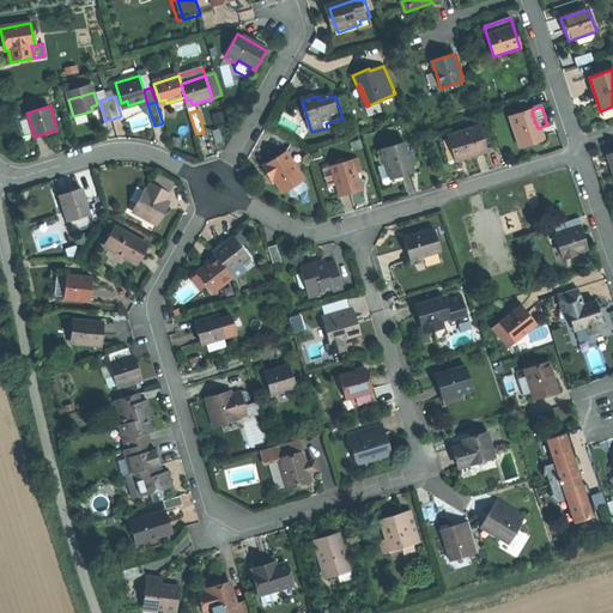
[(538,128),(532,111),(509,119),(520,149),(544,141),(540,132),(539,128),(538,128)]
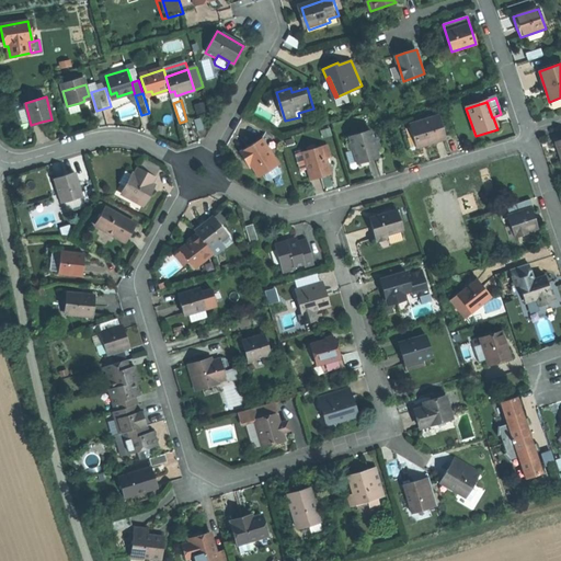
[(204,128),(201,116),(195,117),(198,130),(204,128)]
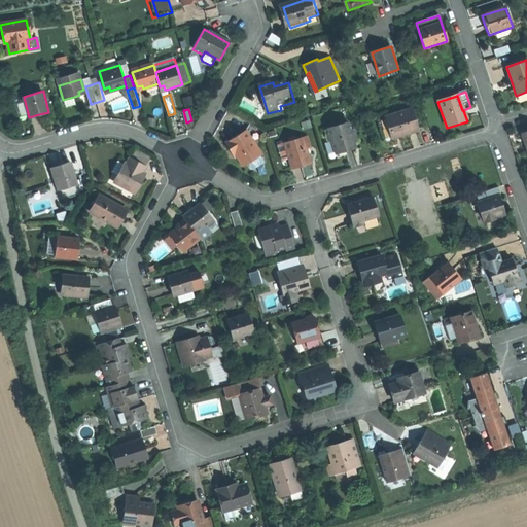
[(384,118),(390,139),(403,136),(417,132),(411,110),(384,118)]
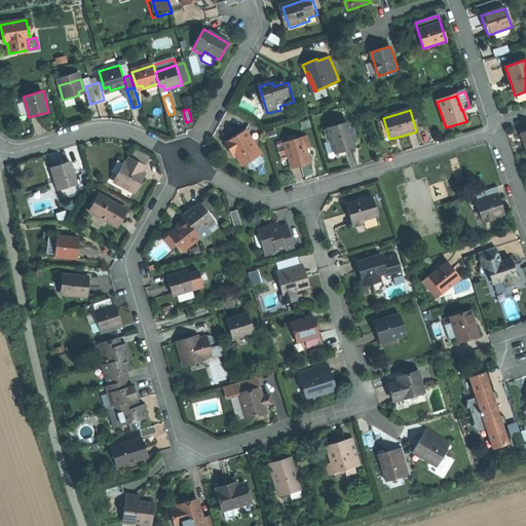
[(383,141),(389,139),(383,118),(377,120),(383,141)]
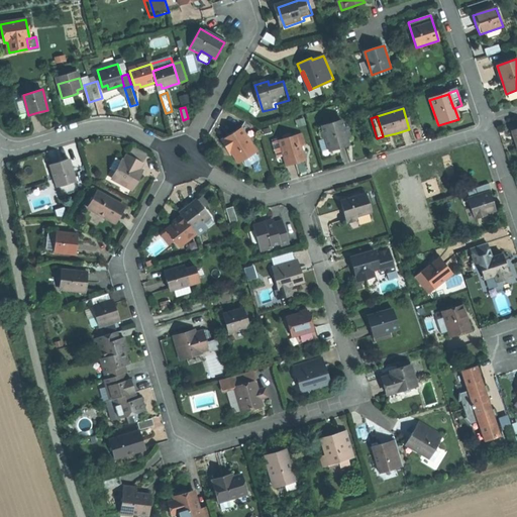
[(349,145),(346,138),(345,135),(349,134),(347,127),(344,128),(341,121),(322,127),(323,131),(321,133),(322,138),(325,139),(329,151),(349,145)]
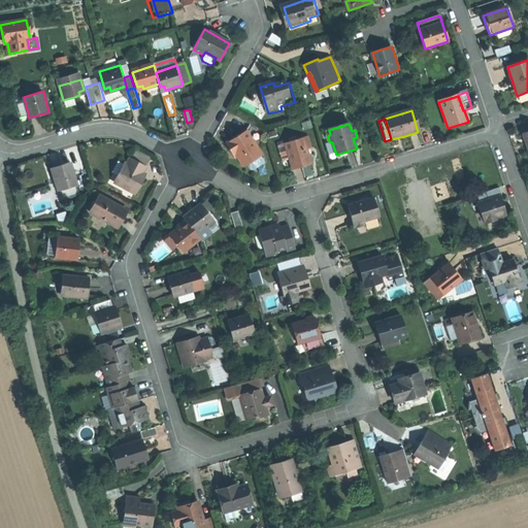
[(245,131),(226,144),(230,152),(232,151),(237,159),(243,167),(246,165),(261,157),(262,156),(245,131)]
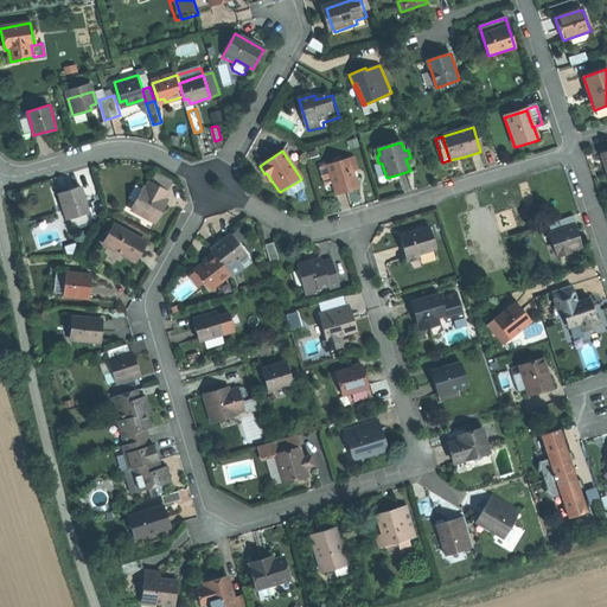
[(358,172),(355,158),(328,166),(337,196),(349,192),(358,190),(353,173),(358,172)]
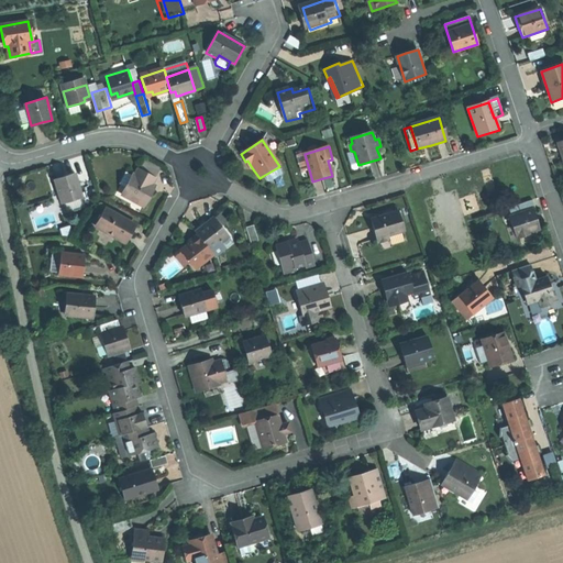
[(146,161),(141,169),(154,176),(158,167),(146,161)]
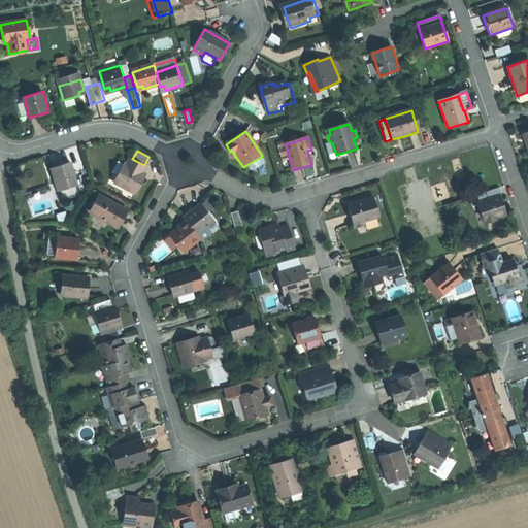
[(261,157),(246,165),(250,170),(253,170),(265,163),(261,157)]
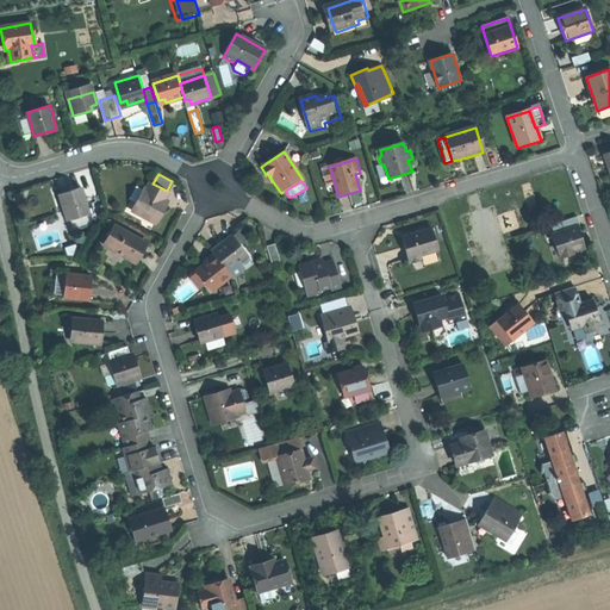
[(156,224),(167,205),(162,203),(165,199),(168,192),(167,191),(153,184),(150,182),(134,211),(156,224)]
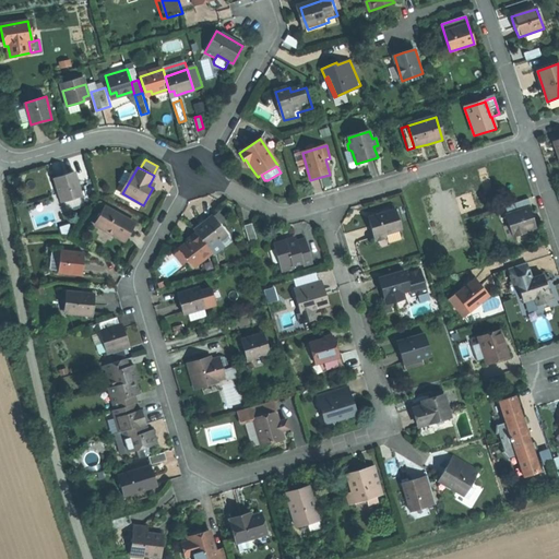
[(82,195),(73,170),(63,174),(54,177),(62,202),(82,195)]
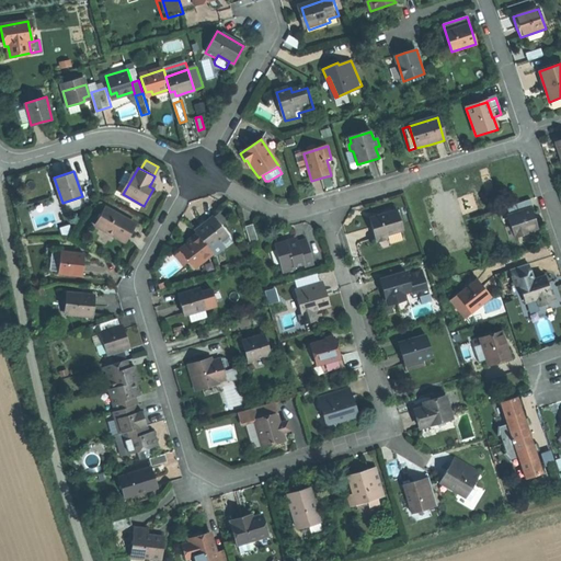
[(530,201),(506,209),(508,217),(506,218),(510,228),(506,229),(510,241),(529,235),(529,232),(537,230),(534,220),(530,210),(533,209),(530,201)]
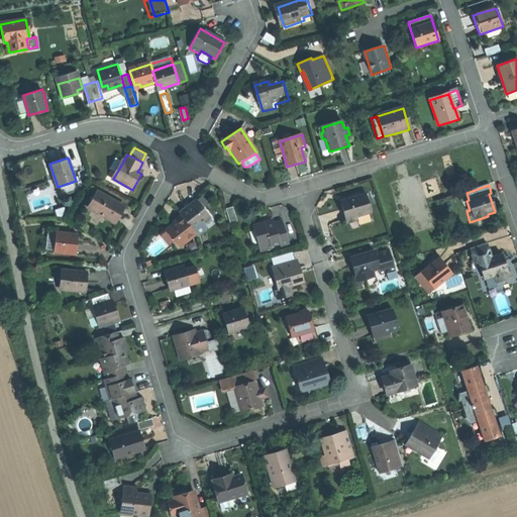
[(87,206),(89,207),(98,191),(96,190),(87,206)]
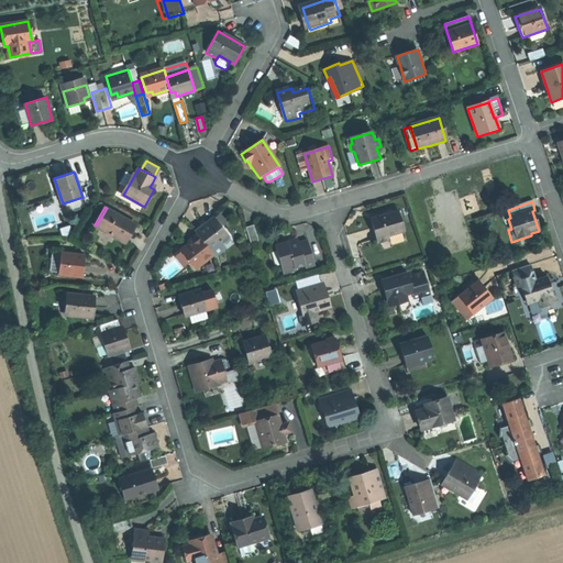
[(97,225),(124,241),(134,223),(107,208),(97,225)]
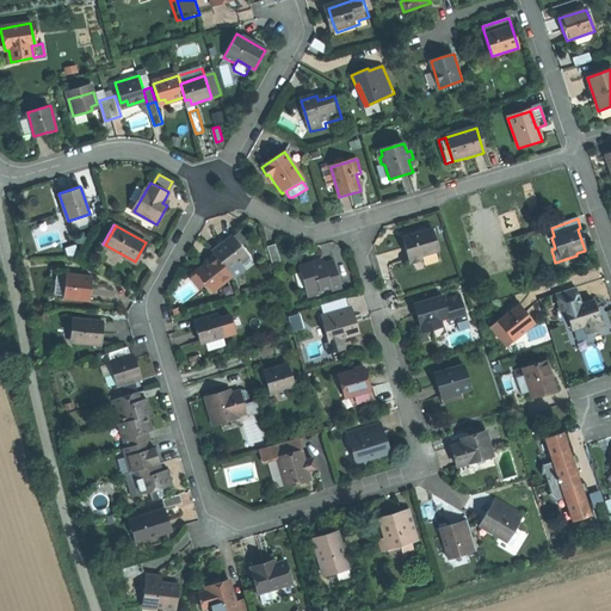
[(438,252),(432,230),(402,239),(407,252),(411,265),(423,261),(421,257),(423,257),(436,253),(438,252)]
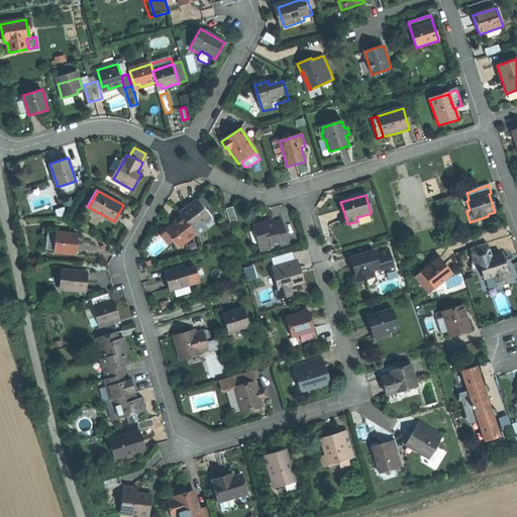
[(202,197),(198,200),(203,207),(207,204),(202,197)]
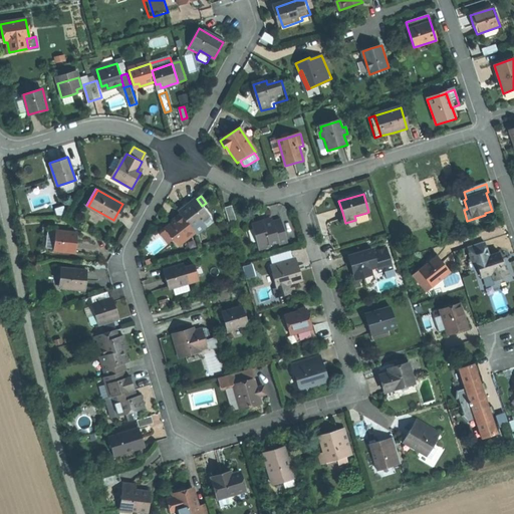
[(188,205),(180,211),(183,215),(193,228),(203,220),(209,215),(202,206),(197,199),(196,198),(188,205)]
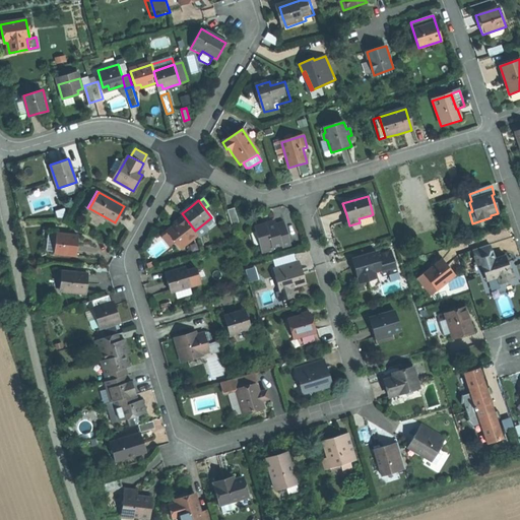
[(124,206),(115,222),(117,223),(121,215),(126,207),(124,206)]
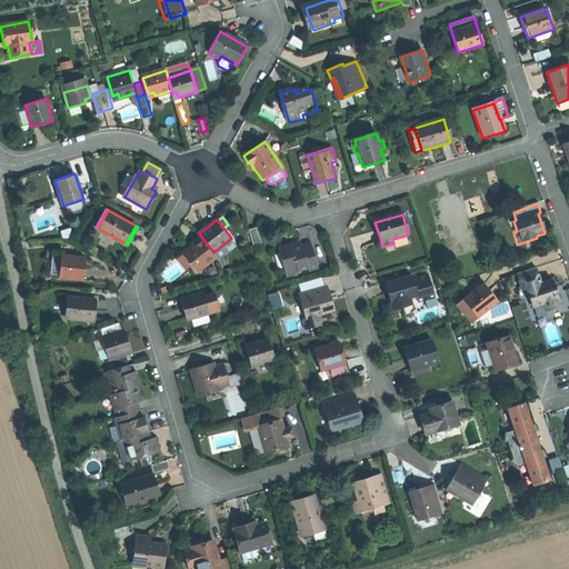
[(258,228),(250,230),(255,247),(262,245),(258,228)]
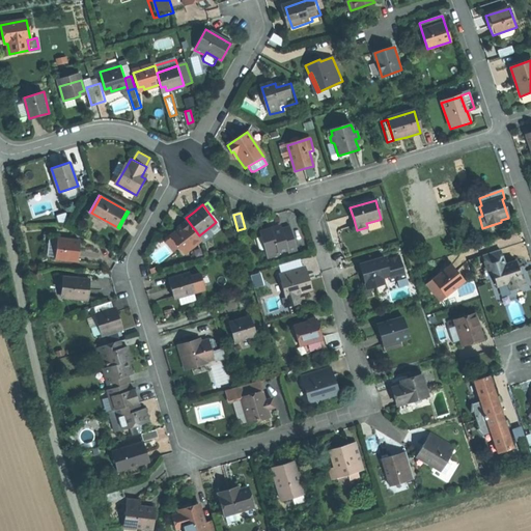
[(382,228),(379,220),(367,223),(369,232),(382,228)]
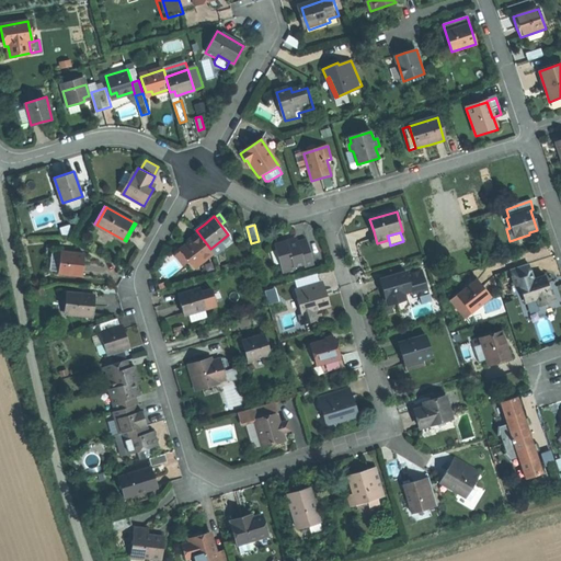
[(195,267),(214,253),(210,249),(199,235),(189,242),(181,249),(182,250),(189,260),(195,267)]
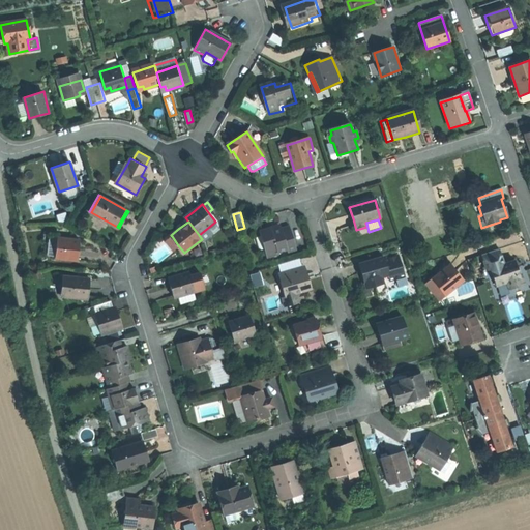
[(221,228),(215,222),(209,227),(213,233),(221,228)]
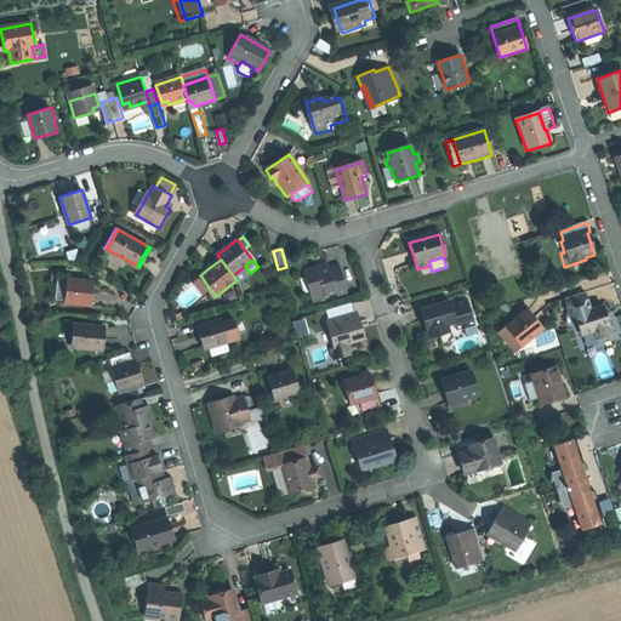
[(239,283),(250,273),(245,266),(233,275),(237,280),(239,283)]
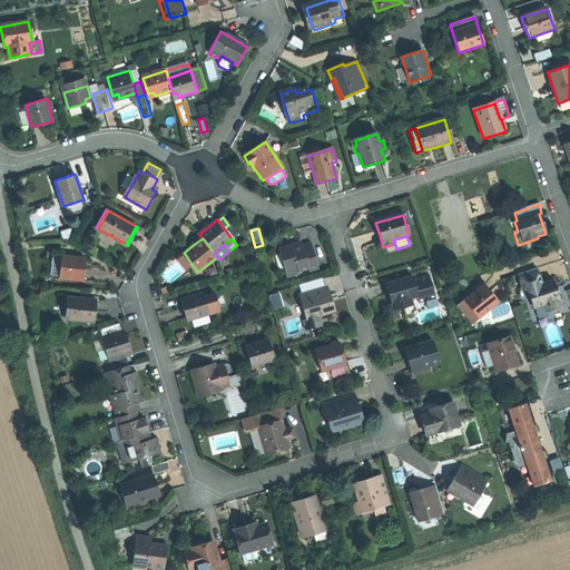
[(312,244),(302,246),(303,247),(293,249),(281,253),(287,279),(300,276),(300,273),(308,269),(310,273),(320,271),(312,244)]
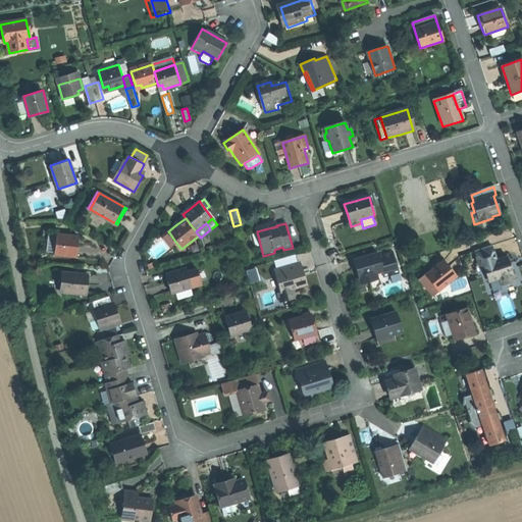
[(175,242),(169,232),(164,237),(171,245),(175,242)]
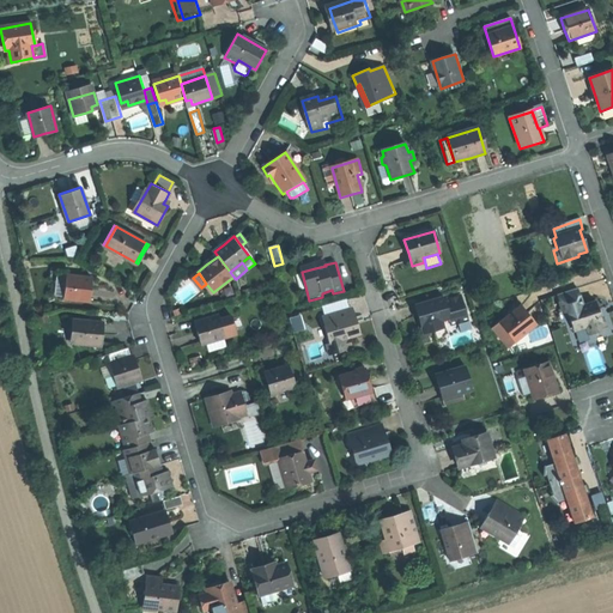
[(90,289),(91,277),(67,274),(65,298),(89,301),(90,289)]
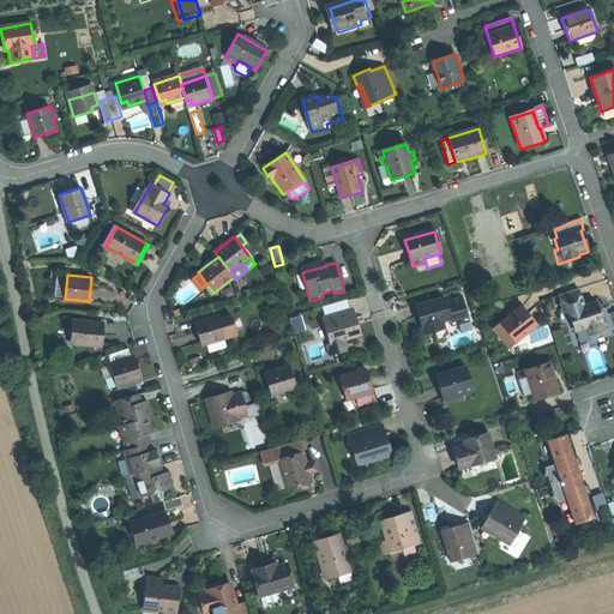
[(582,309),(576,292),(558,298),(564,315),(567,314),(567,313),(582,309)]
